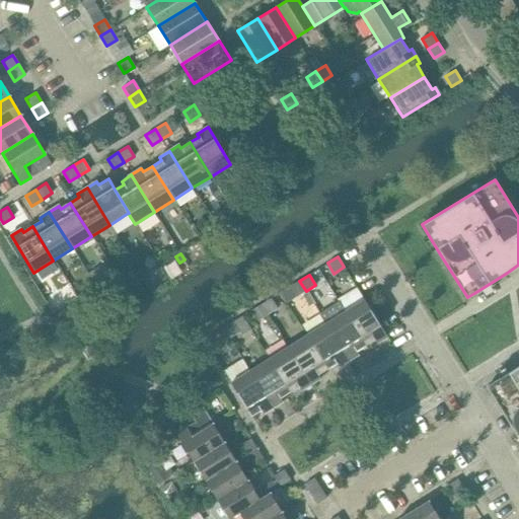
[(154,277),(147,281),(153,291),(160,287),(154,277)]
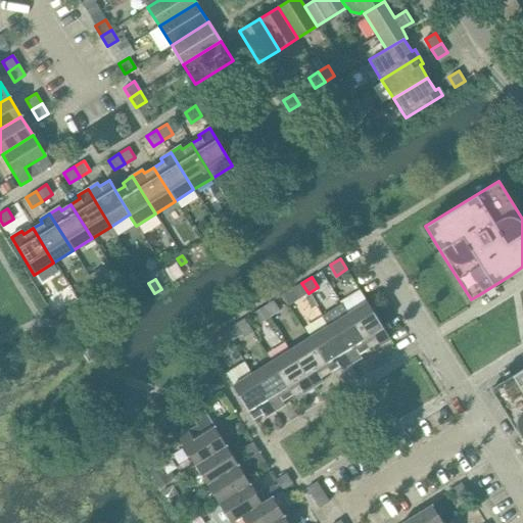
[(301,283),(283,294),(289,304),(308,293),(301,283)]
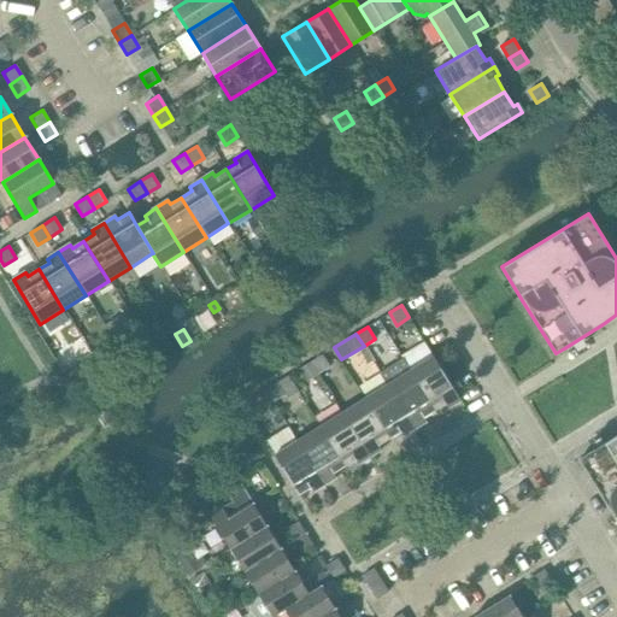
[(311,362),(318,374),(330,366),(322,354),(311,362)]
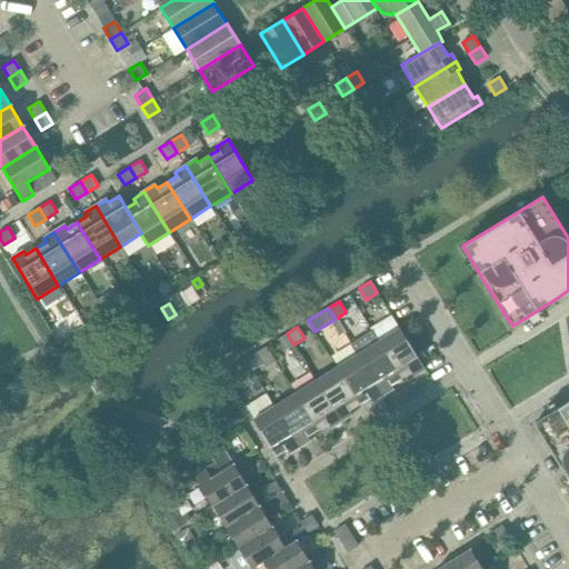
[(423,370),(409,346),(399,329),(378,341),(401,379),(411,373),(413,377),(423,370)]
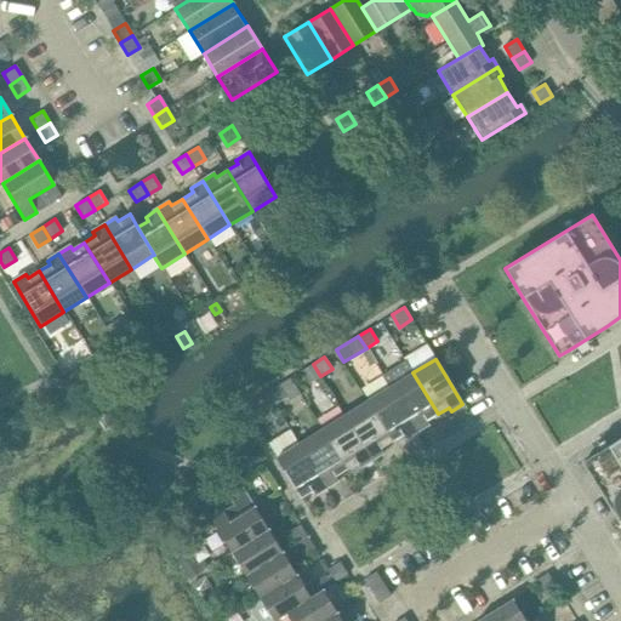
[(313,364),(301,371),(308,383),(320,376),(313,364)]
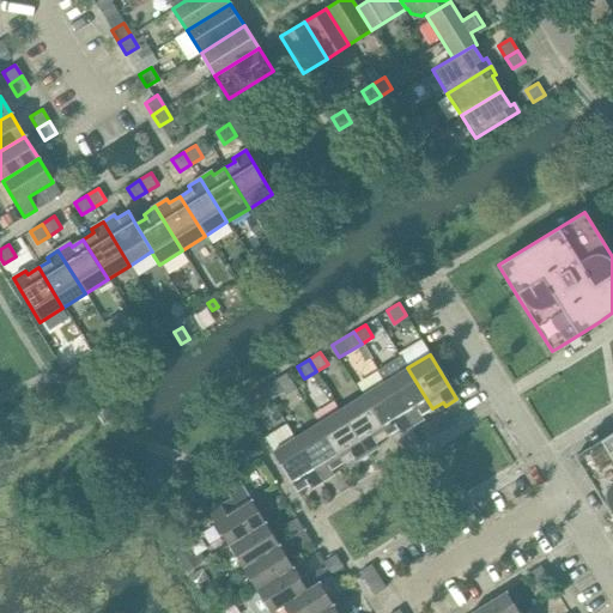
[(116,366),(104,374),(113,388),(125,381),(116,366)]
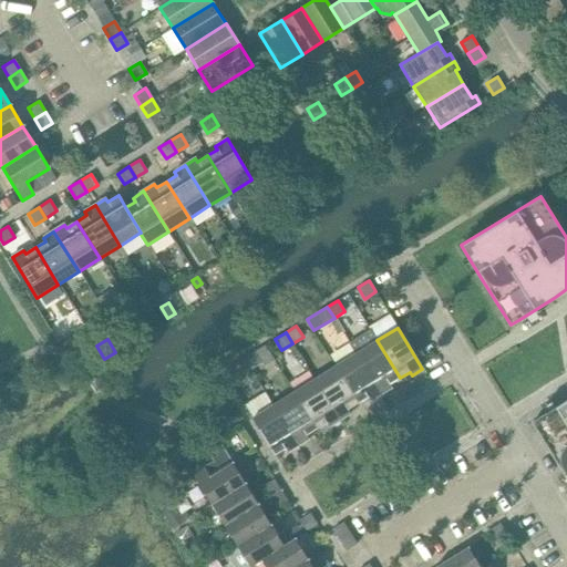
[(357,353),(381,394),(392,388),(390,384),(400,378),(377,340),(357,353)]
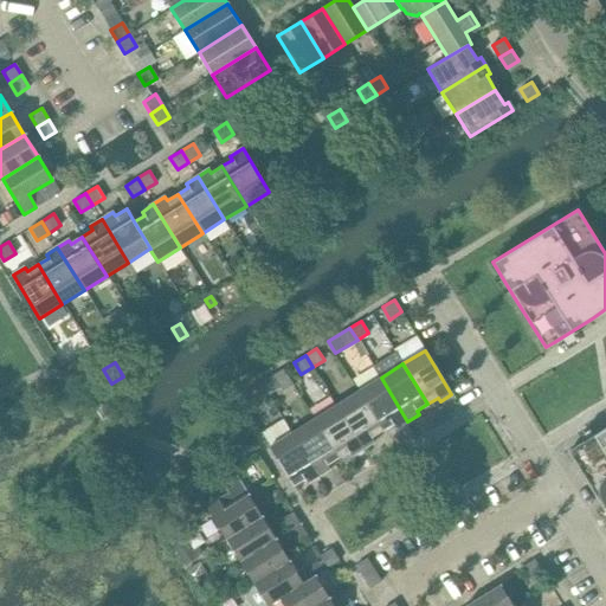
[(283,369),(260,382),(269,394),(281,387),(283,392),(292,385),(283,369)]
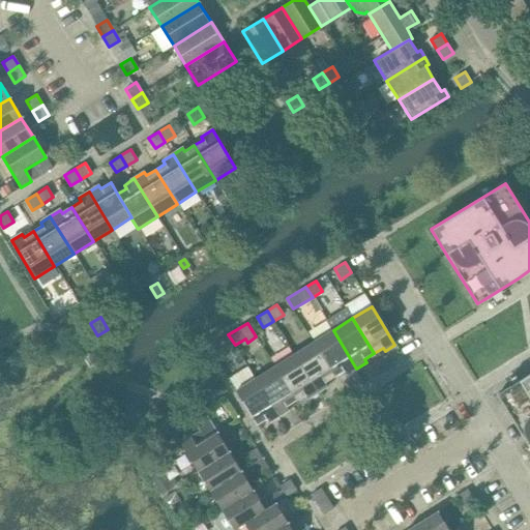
[(333,330),(314,342),(335,377),(345,372),(347,375),(356,369),(333,330)]
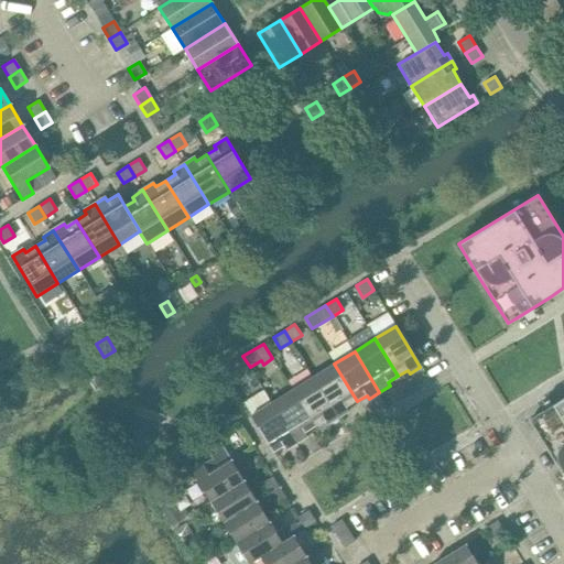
[(242,356),(232,362),(239,373),(250,367),(242,356)]
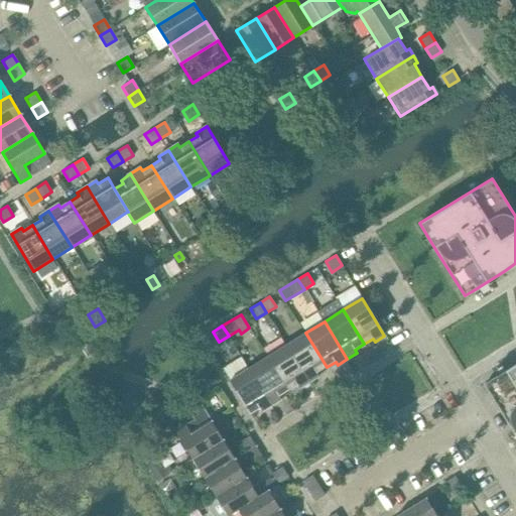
[(317,373),(327,367),(305,333),(286,345),(309,382),(319,376),(317,373)]
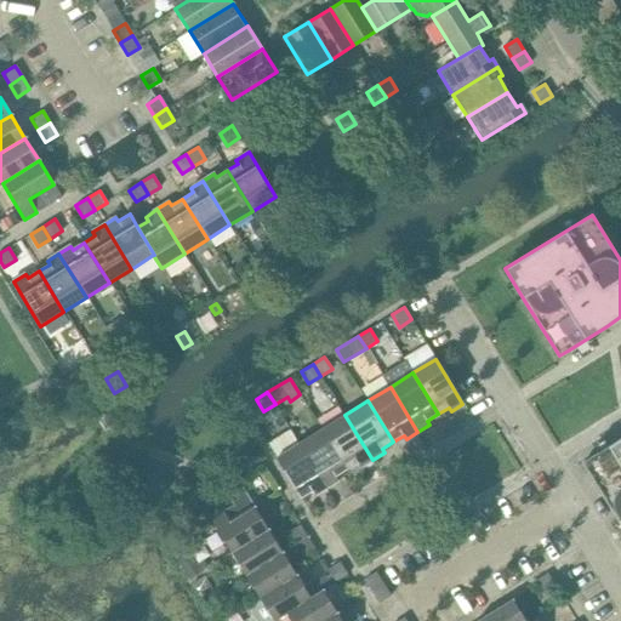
[(360,467),(372,460),(345,415),(322,429),(347,471),(358,463),(360,467)]
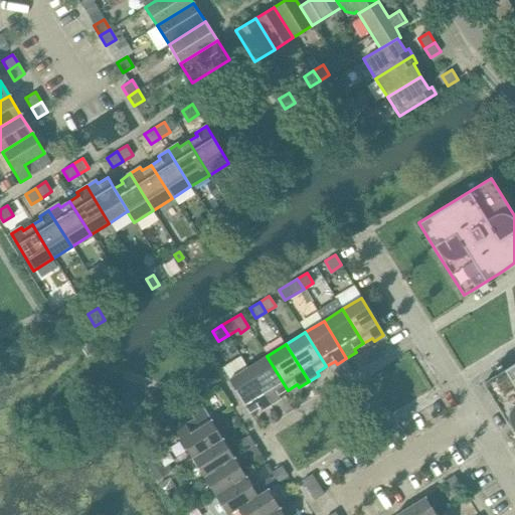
[(248,368),(271,404),(281,398),(279,395),(288,390),(267,356),(248,368)]
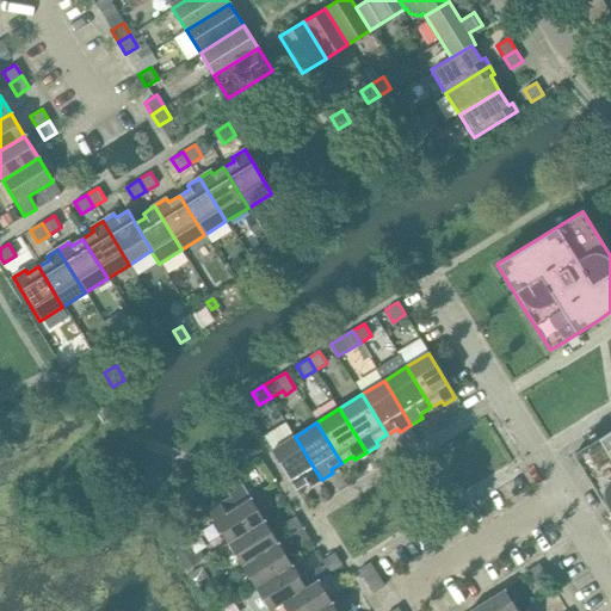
[(610,431),(581,450),(573,455),(606,508),(605,508),(610,517),(610,431)]
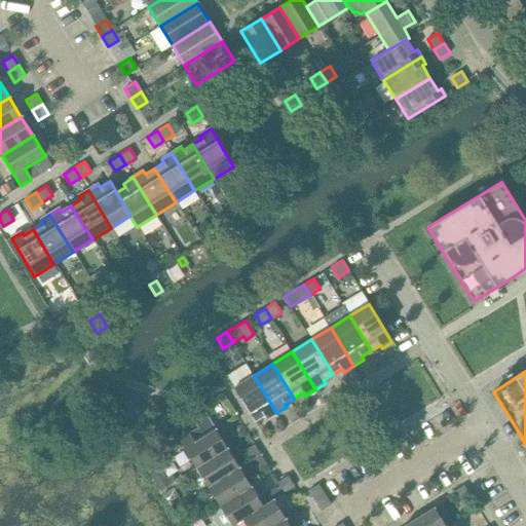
[(254,376),(233,388),(255,422),(265,416),(267,419),(276,413),(254,376)]
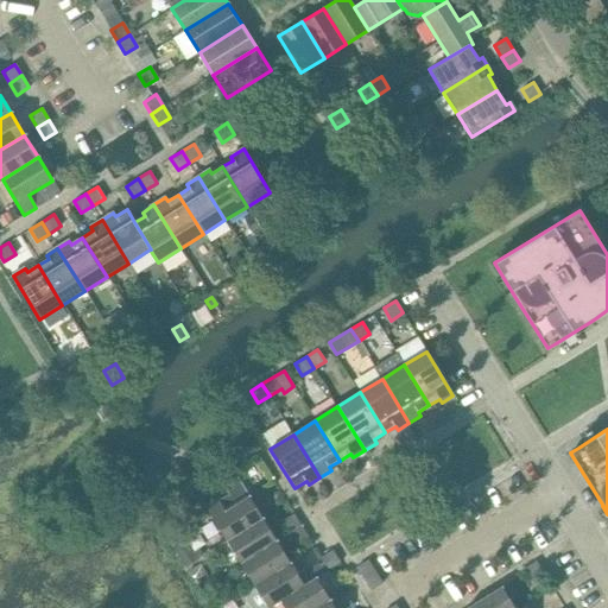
[(204,506),(227,540),(263,518),(234,472),(221,480),(235,504),(225,511),(217,498),(204,506)]
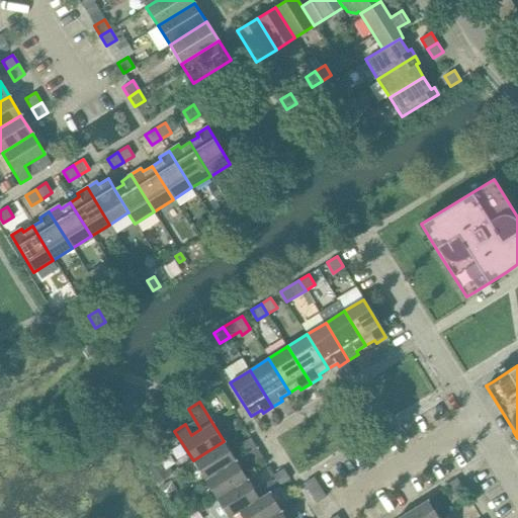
[(256,447),(251,438),(241,444),(247,453),(256,447)]
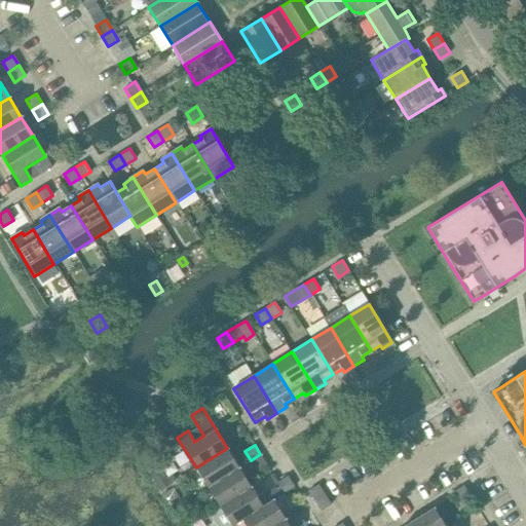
[(239,467),(227,448),(196,467),(208,487),(239,467)]
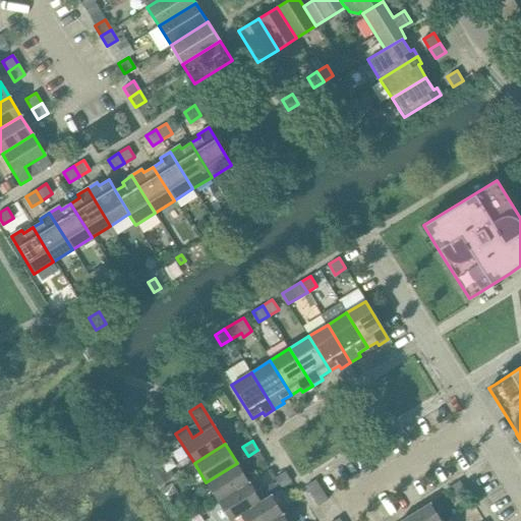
[(257,450),(248,456),(254,467),(265,460),(257,450)]
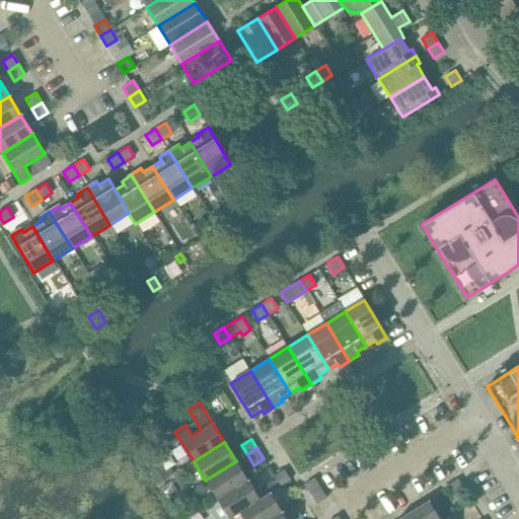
[(169,476),(158,459),(147,466),(157,484),(169,476)]
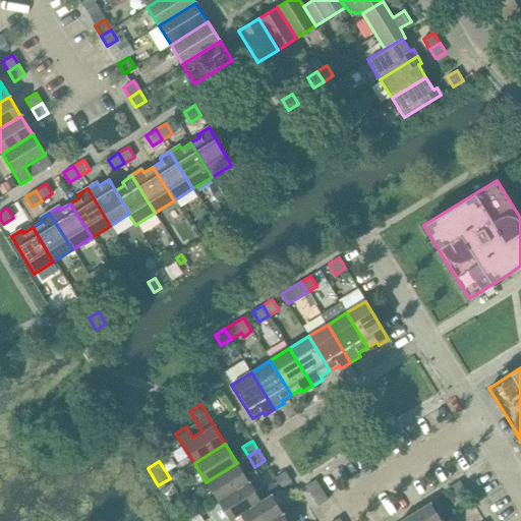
[(237,463),(206,482),(218,502),(248,482),(237,463)]
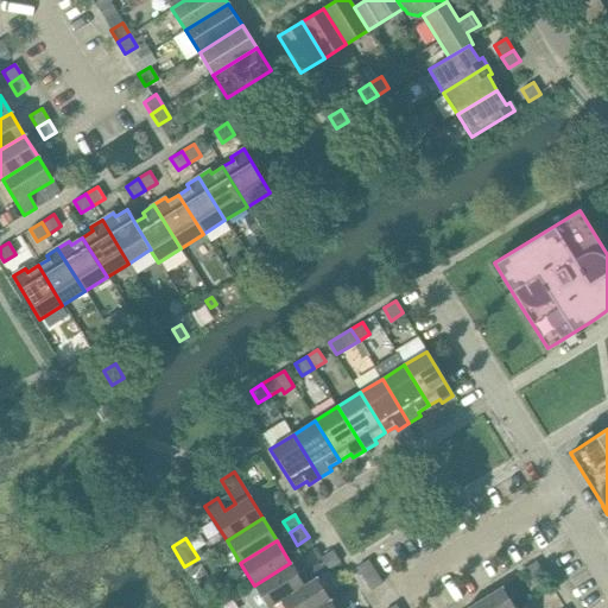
[(333,550),(321,557),(328,569),(340,562),(333,550)]
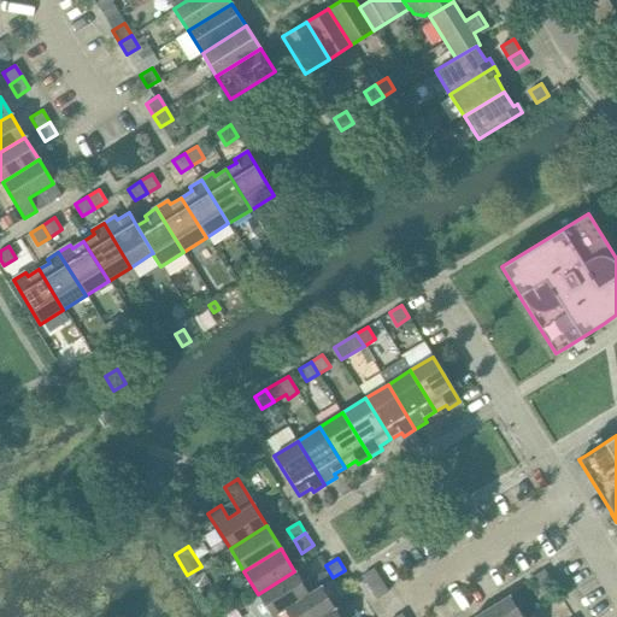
[(376,599),(388,592),(374,568),(362,576),(376,599)]
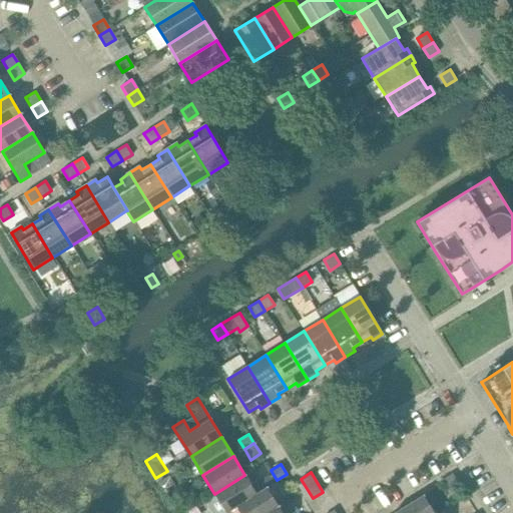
[(443,480),(444,483),(449,490),(459,484),(453,474),(443,480)]
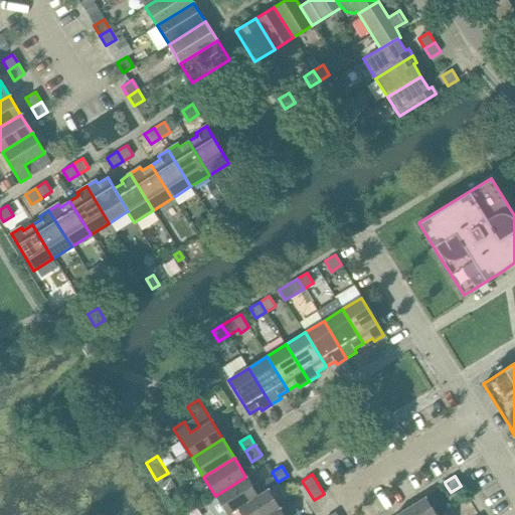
[(258,495),(245,477),(215,496),(227,514),(237,508),(258,495)]
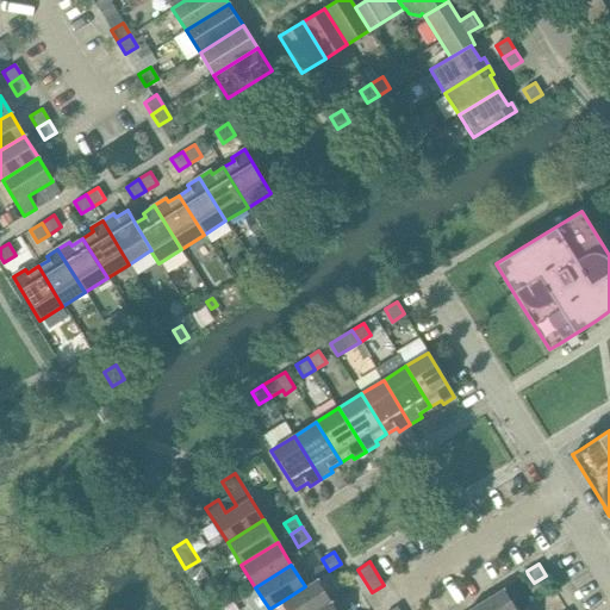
[(317,579),(305,586),(281,602),(286,609),(317,609),(331,602),(317,579)]
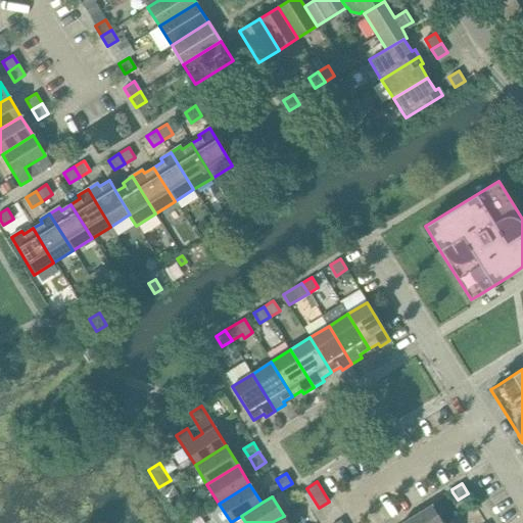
[(442,522),(431,505),(401,522),(442,522)]
